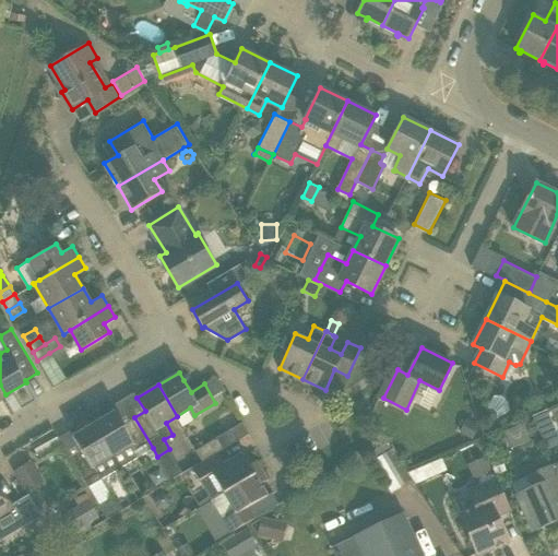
[(530,398),(533,410),(548,404),(544,393),(530,398)]
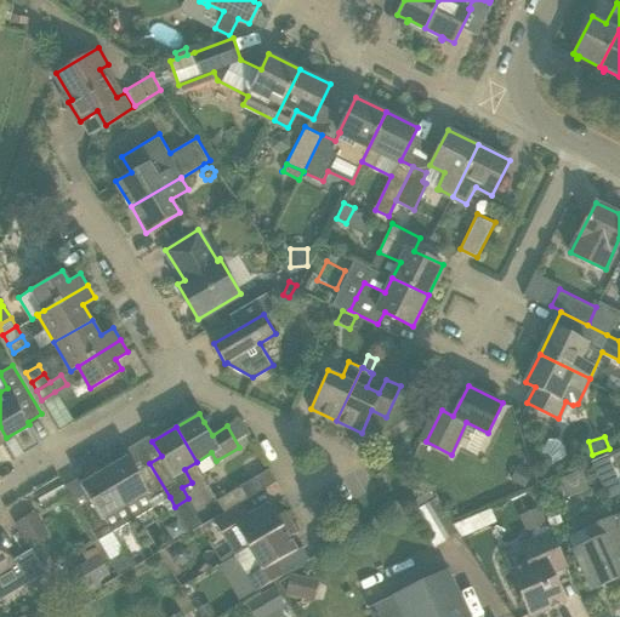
[(552,463),(552,462),(553,456),(549,450),(542,449),(541,449),(536,453),(535,462),(540,467),(547,468),(552,463)]
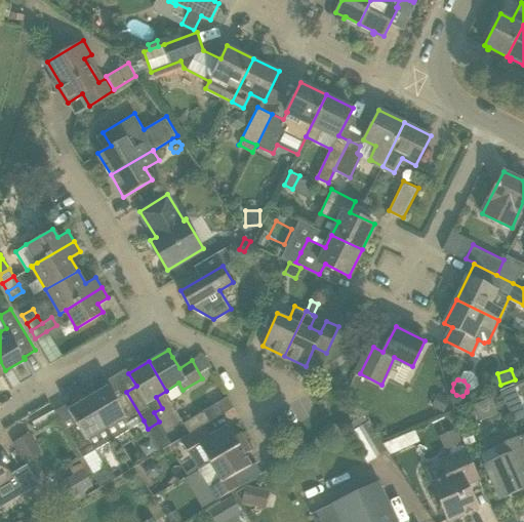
[(523,406),(514,384),(499,389),(514,420),(523,416),(523,406)]
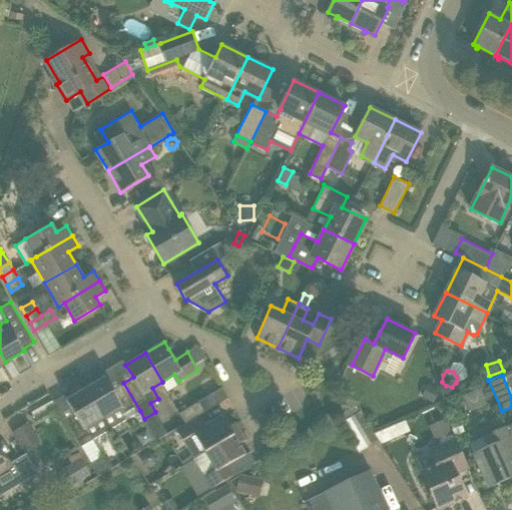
[(110,428),(140,411),(123,383),(113,389),(106,376),(86,388),(110,428)]
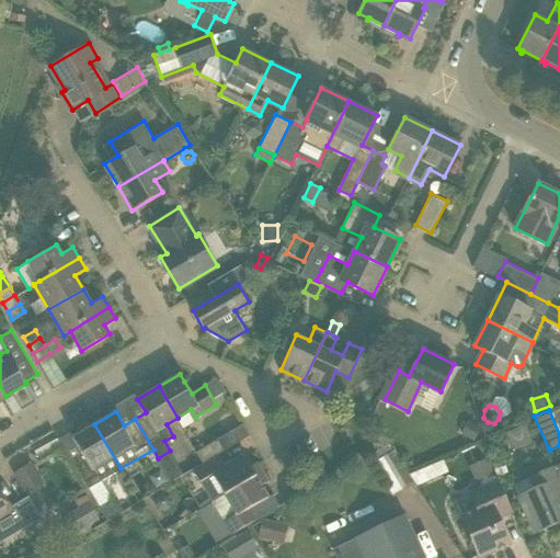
[(469,418),(461,433),(473,440),(481,425),(469,418)]
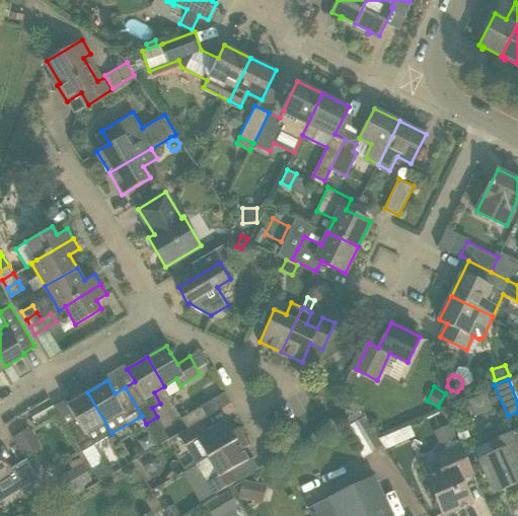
[(82,451),(112,433),(87,392),(68,403),(75,417),(65,423),(82,451)]
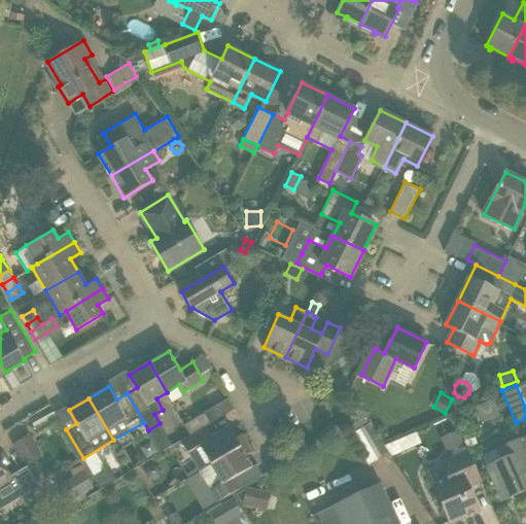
[(184,423),(190,433),(205,425),(211,422),(205,411),(184,423)]
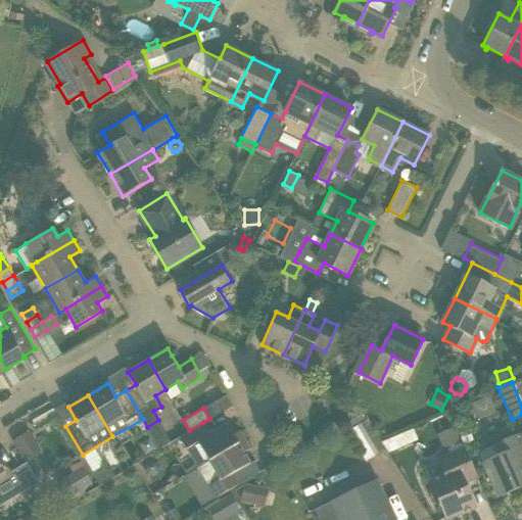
[(345,418),(350,426),(365,417),(366,416),(365,415),(361,409),(346,417),(345,418)]
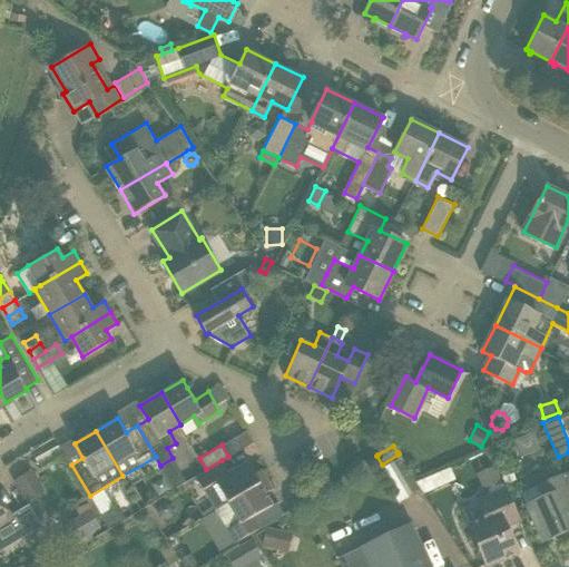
[(551,478),(563,472),(557,459),(546,465),(551,478)]
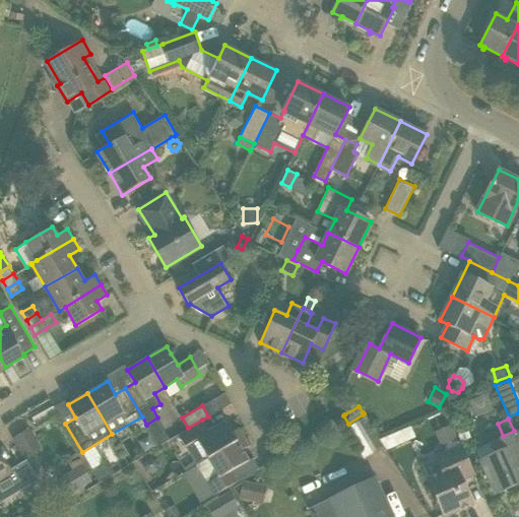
[(179,434),(197,463),(244,436),(239,428),(233,431),(225,419),(208,431),(202,419),(188,428),(179,434)]
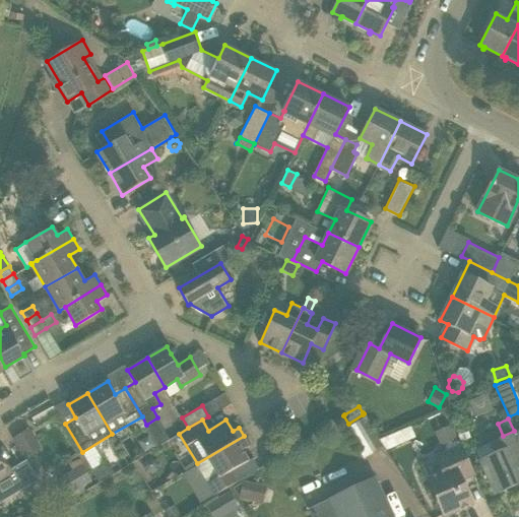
[(41,447),(29,427),(11,437),(23,457),(41,447)]
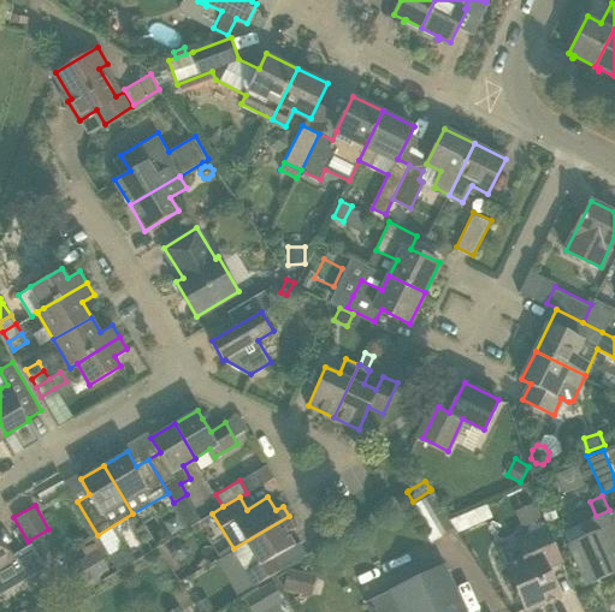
[(469,510),(450,518),(455,526),(459,532),(475,523),(469,510)]
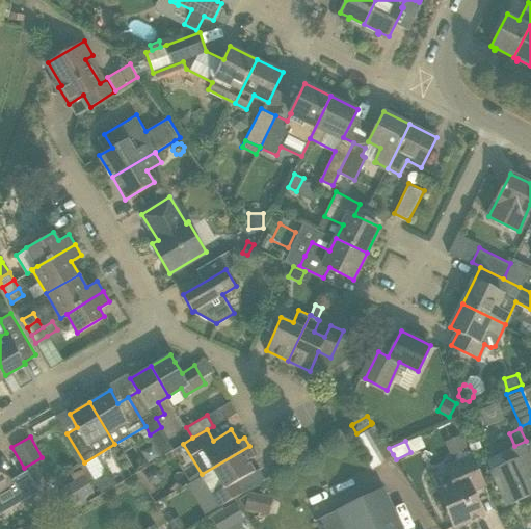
[(530,450),(527,441),(486,458),(506,504),(530,493),(530,484),(528,477),(530,476),(530,450)]
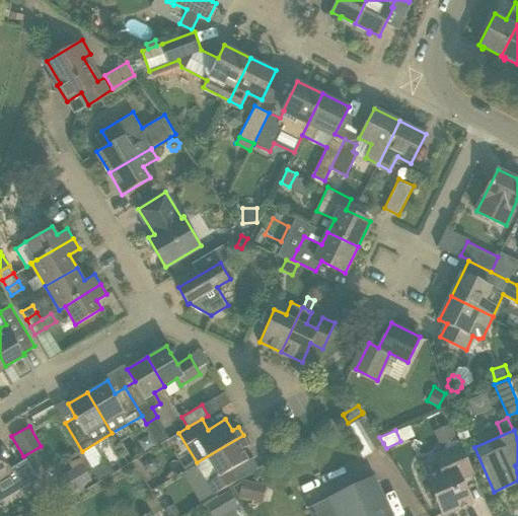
[(166,433),(155,439),(158,444),(169,438),(166,433)]
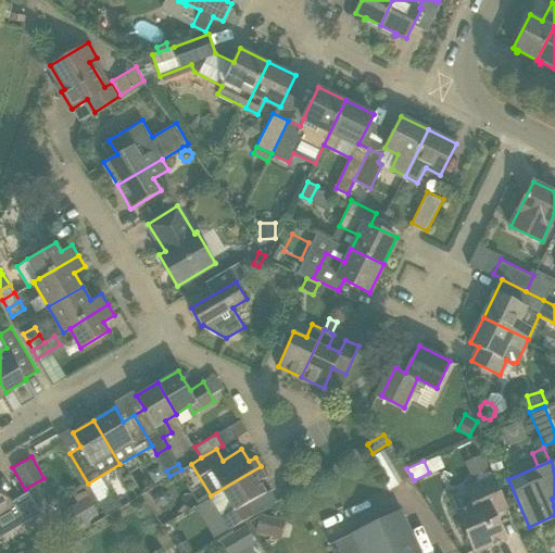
[(266,476),(261,466),(211,495),(229,528),(254,514),(248,502),(266,491),(260,479),(266,476)]
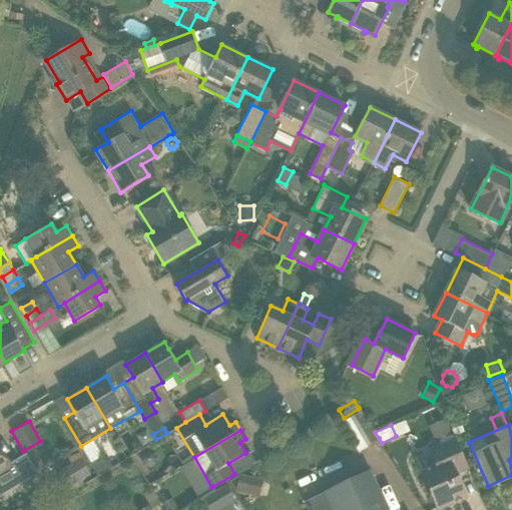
[(438,508),(466,496),(455,472),(467,466),(455,439),(430,450),(437,465),(422,472),(438,508)]
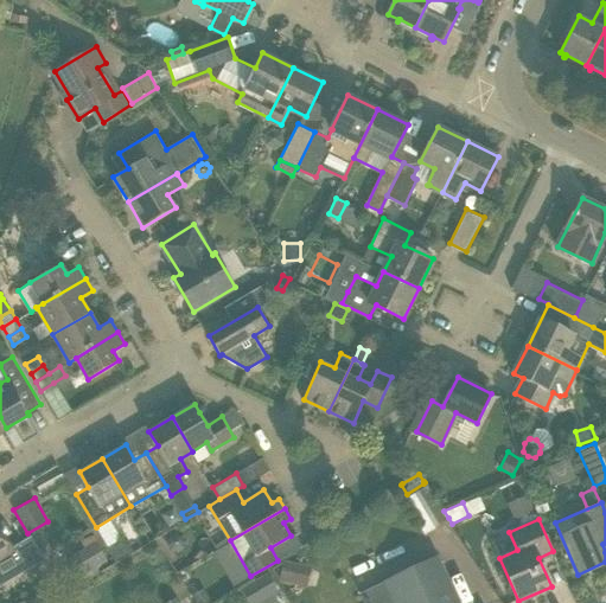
[(0,573),(4,575),(13,575),(34,560),(36,547),(31,540),(14,551),(0,526),(0,573)]
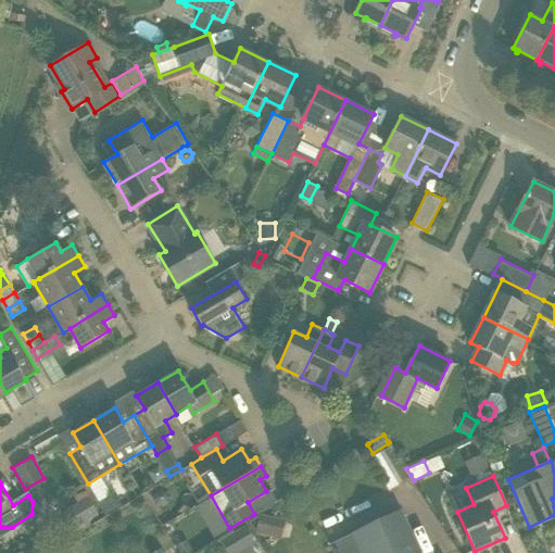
[(78,502),(66,508),(78,530),(91,523),(89,519),(99,513),(86,489),(75,495),(78,502)]
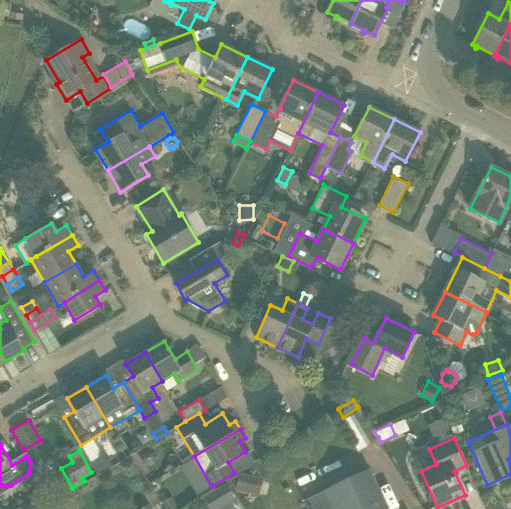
[(92,460),(90,461),(97,473),(112,464),(105,453),(103,454),(92,460)]
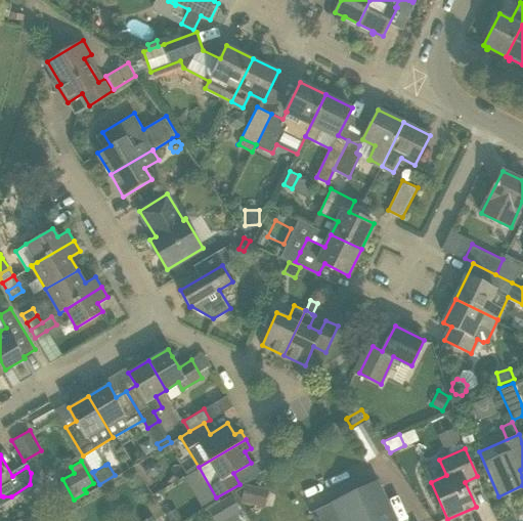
[(397,520),(378,480),(332,502),(340,520),(397,520)]
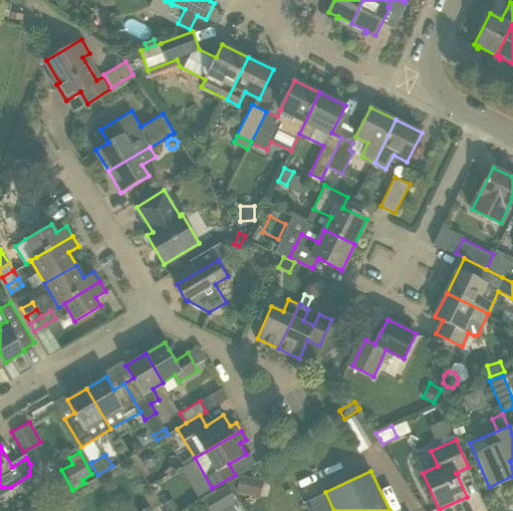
[(253,495),(257,477),(241,474),(230,481),(237,491),(253,495)]
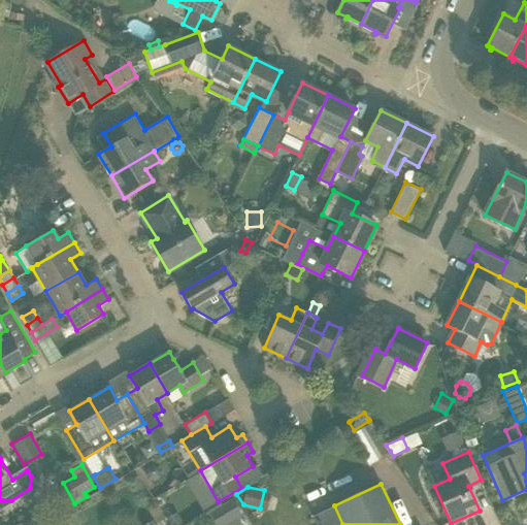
[(217,524),(218,524),(231,520),(232,524),(245,524),(249,524),(238,497),(210,507),(217,524)]
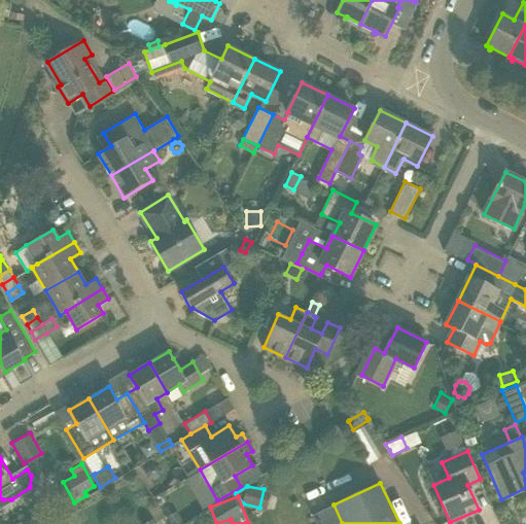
[(342,523),(334,504),(313,515),(317,523),(342,523)]
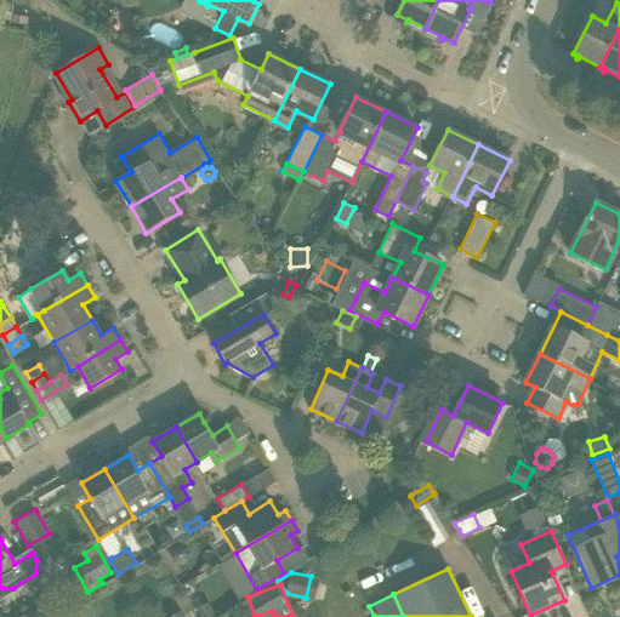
[(90,616),(103,610),(97,599),(96,598),(79,607),(85,616),(90,616)]
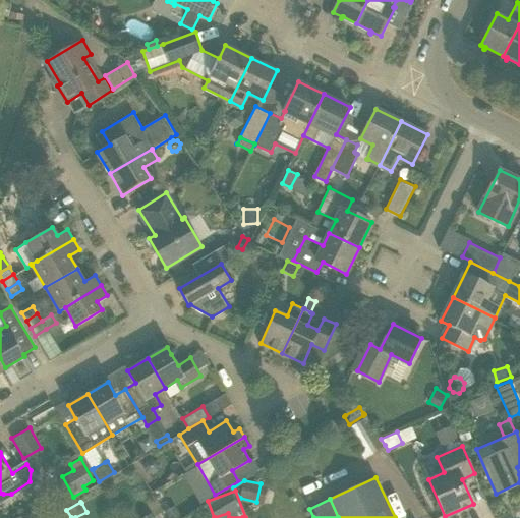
[(178,517),(181,516),(175,504),(165,509),(169,517),(178,517)]
